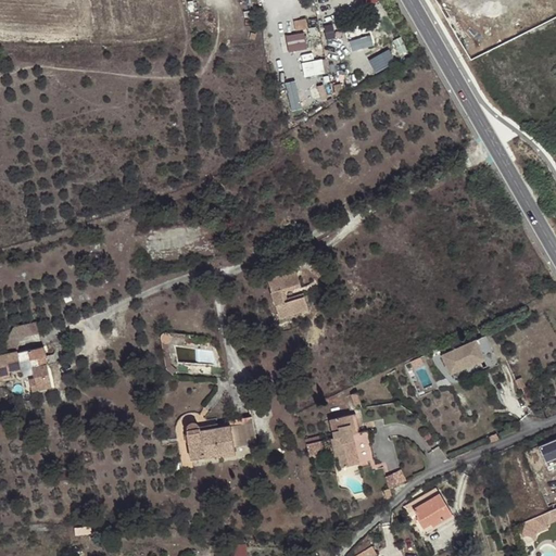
[(294,20),(297,29),(308,27),(306,17),(294,20)]
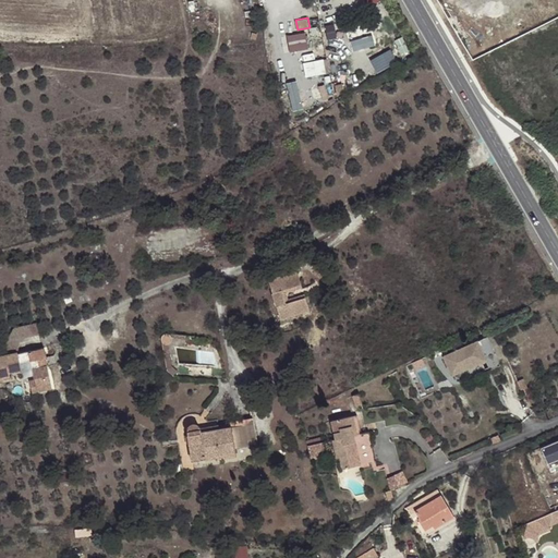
[(307,32),(288,34),(289,50),(308,49),(307,32)]
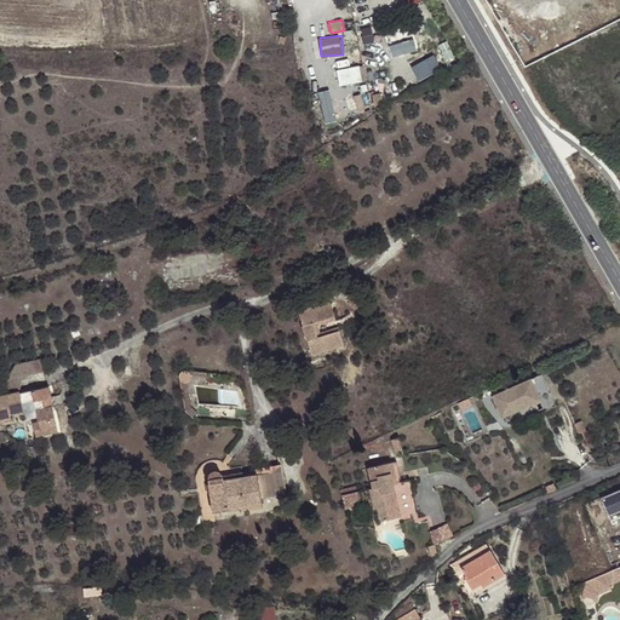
[(392,55),(417,51),(415,39),(391,42),(392,55)]
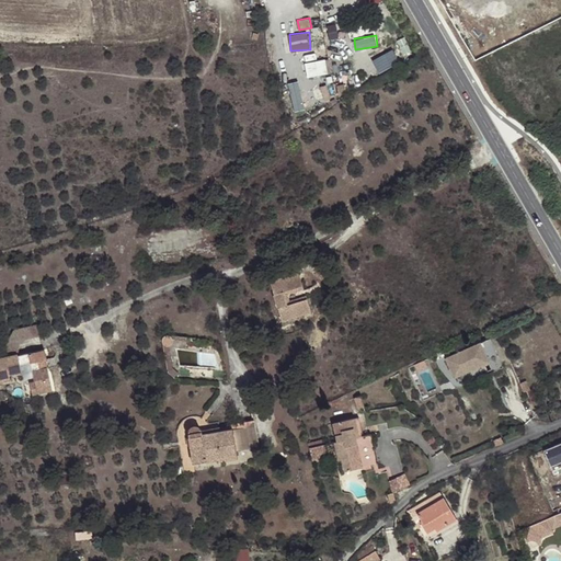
[(378,69),(399,61),(395,49),(374,58),(378,69)]
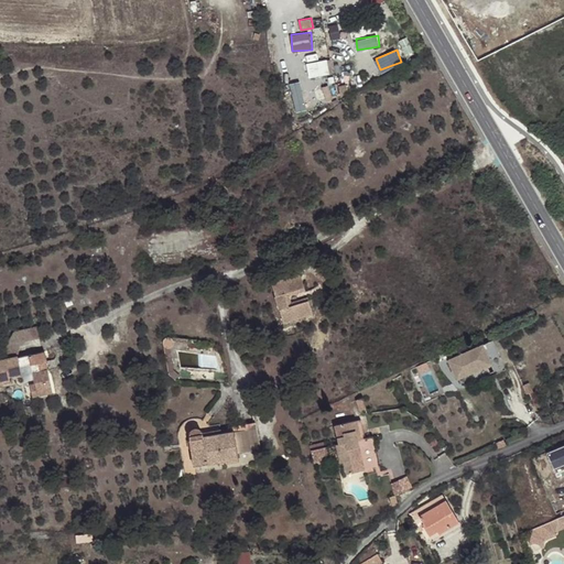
[(306,63),(311,77),(331,73),(327,58),(306,63)]
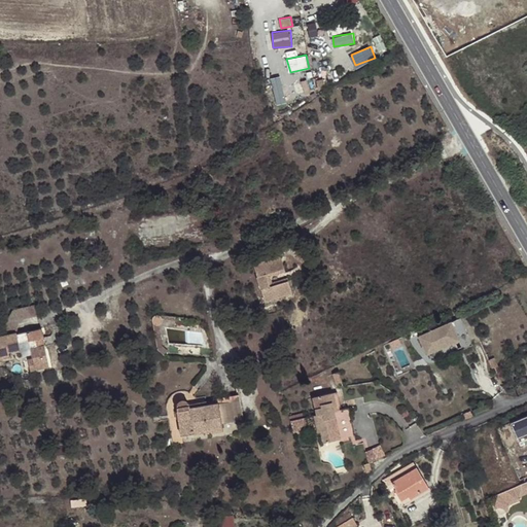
[(281,75),(271,77),(278,104),(288,102),(281,75)]
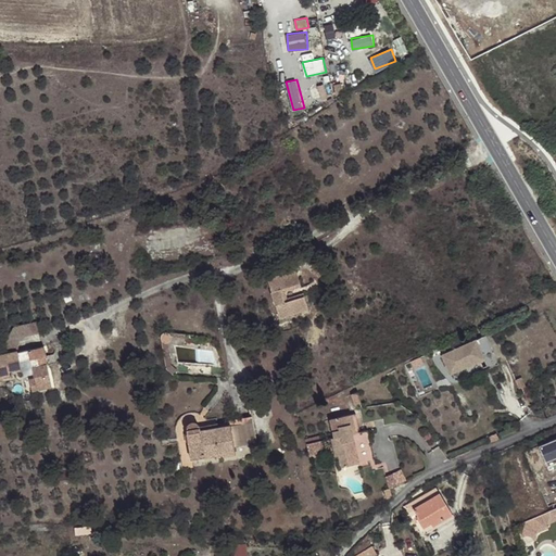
[(316,100),(329,95),(325,84),(312,89),(316,100)]
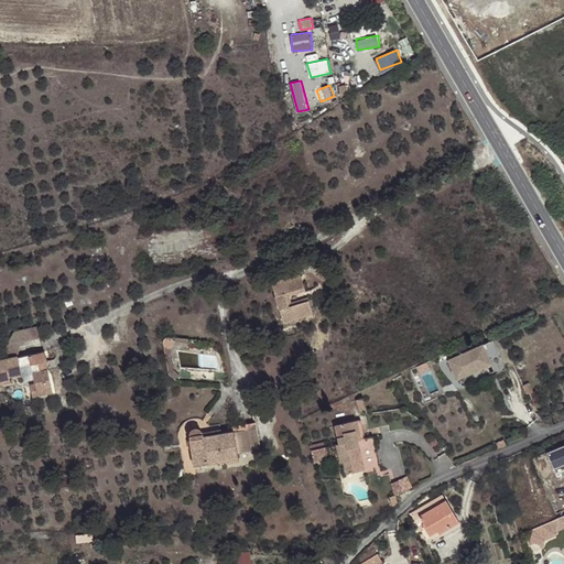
[(304,284),(300,272),(271,281),(284,321),(313,311),(308,299),(288,305),(283,292),(304,284)]
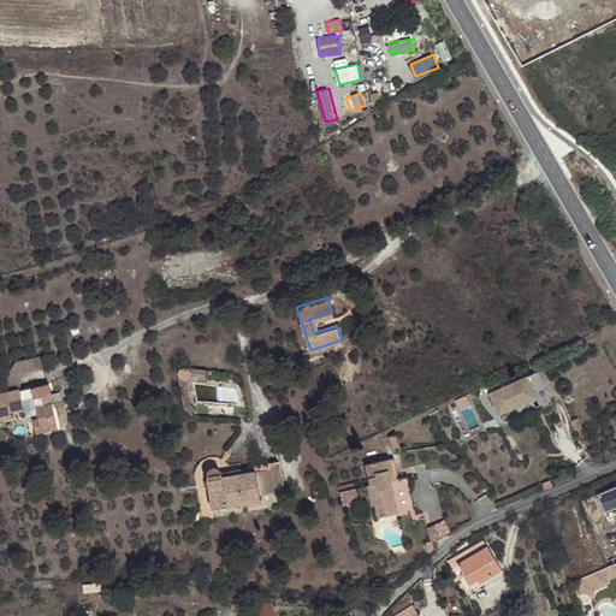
[(333,314),(332,311),(309,319),(314,333),(337,326),(337,323),(315,330),(313,321),(333,314)]
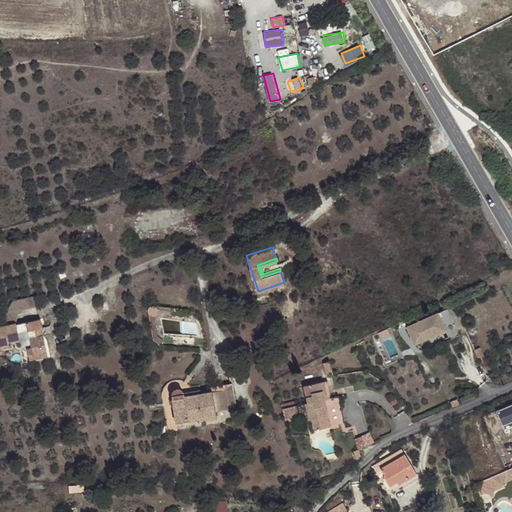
[(148,313),(149,314),(151,316),(154,316),(157,314),(158,312),(158,310),(157,307),(155,305),(152,305),(149,307),(148,309),(148,311),(148,312),(148,313)]
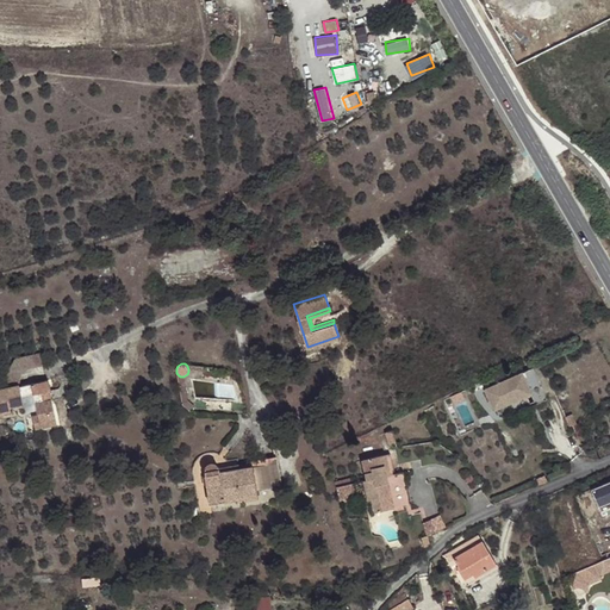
[(536,404),(548,399),(534,367),(485,390),(495,410),(531,393),(536,404)]
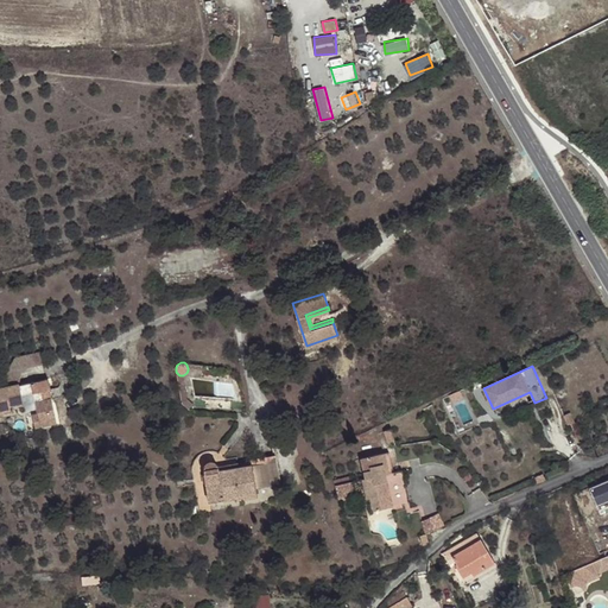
[(20,382),(18,382),(21,404),(24,403),(23,394),(35,393),(39,415),(33,415),(36,429),(57,425),(54,399),(44,400),(44,392),(52,391),(50,380),(21,385),(20,382)]
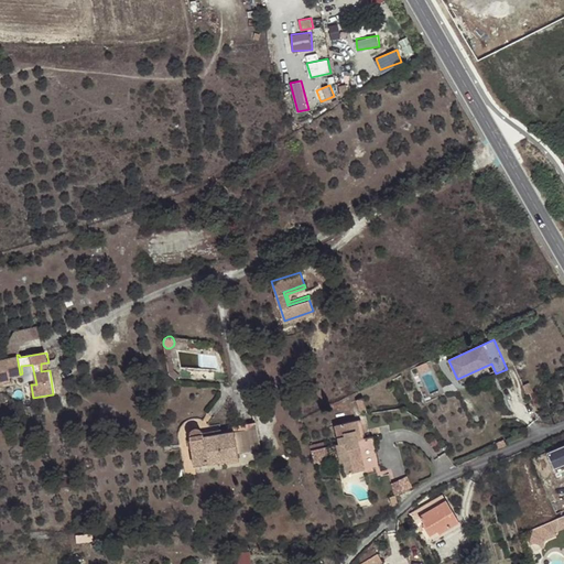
[(20,375),(17,355),(0,357),(0,381),(11,380),(10,376),(20,375)]
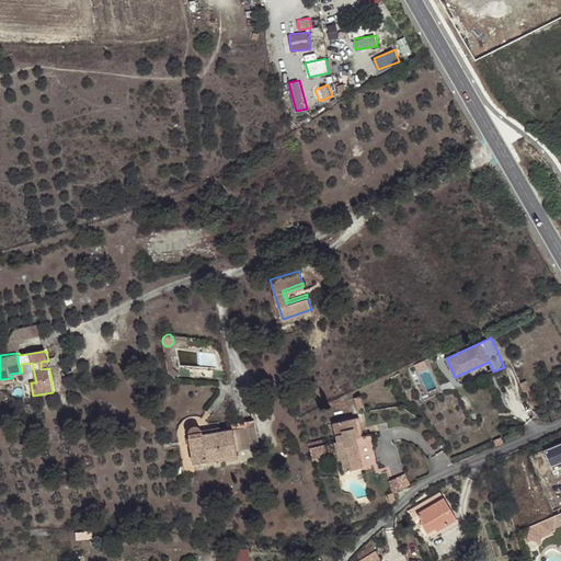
[(418,363),(426,388),(435,386),(427,359),(418,363)]
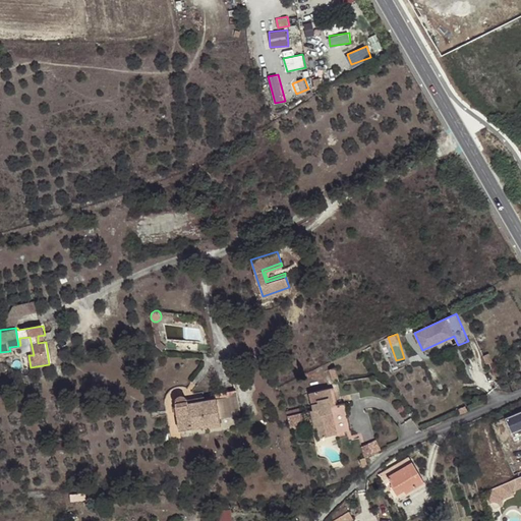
[(156,346),(163,352),(167,347),(160,341),(156,346)]
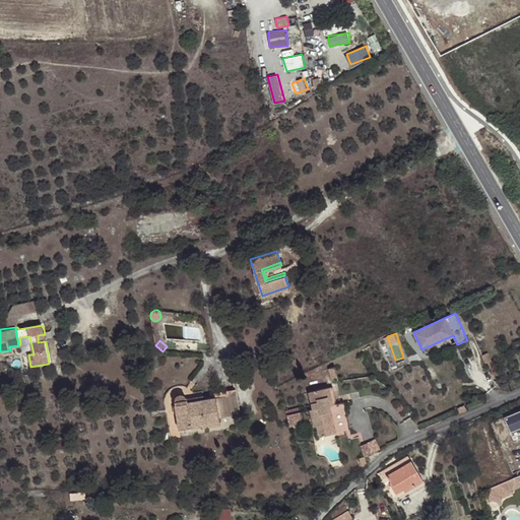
[(336,396),(334,387),(309,393),(313,410),(310,410),(314,429),(317,428),(319,438),(350,431),(343,403),(338,404),(333,406),(331,397),(336,396)]
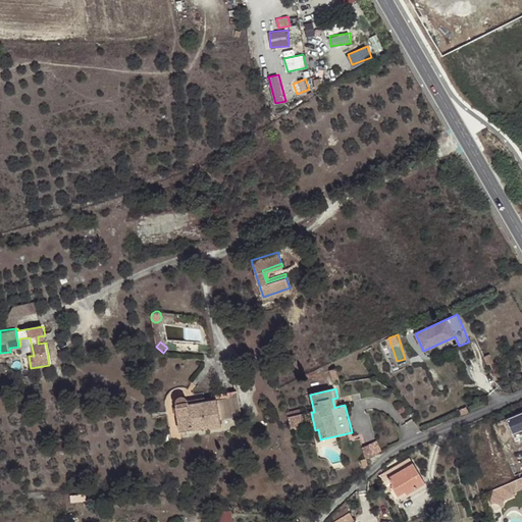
[(220,420),(241,417),(237,393),(215,396),(216,400),(188,405),(187,401),(186,398),(185,397),(181,396),(178,397),(176,399),(175,402),(176,407),(174,407),(178,432),(192,429),(192,430),(220,426),(220,420)]
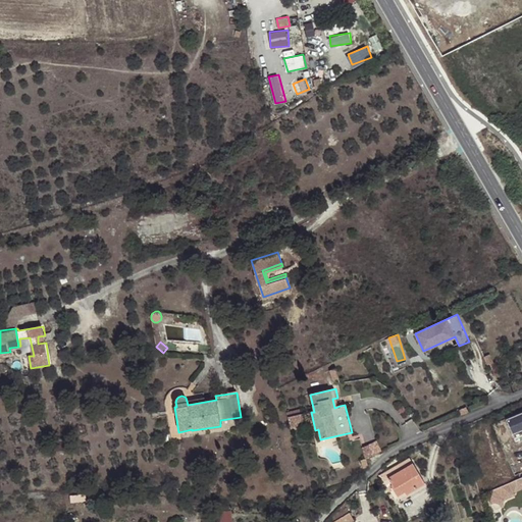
[(521,411),(505,417),(515,437),(521,435),(521,411)]
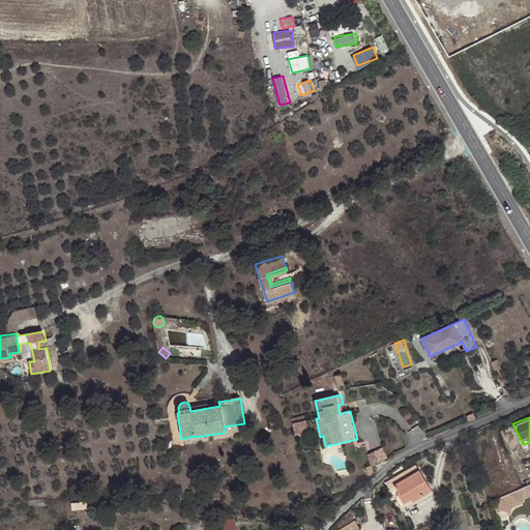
[(385,447),(369,452),(372,464),(388,458),(385,447)]
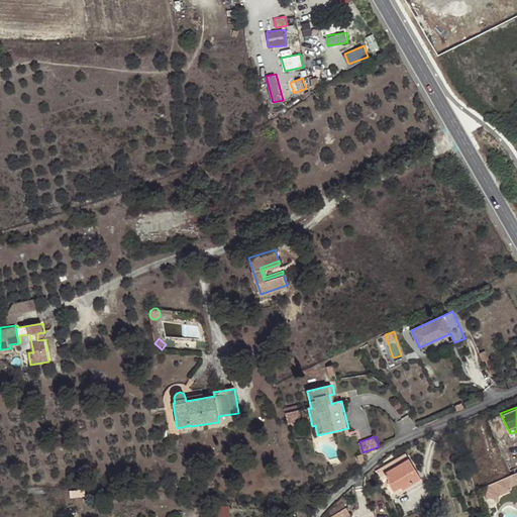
[(384,474),(408,459),(405,453),(397,443),(376,472),(386,488),(389,486),(387,482),(388,481),(384,474)]
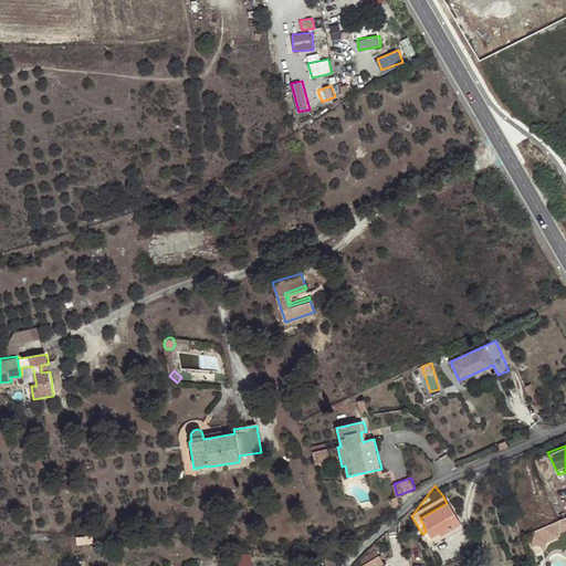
[(460,525),(447,503),(420,519),(425,526),(423,527),(426,532),(430,538),(438,534),(440,537),(460,525)]
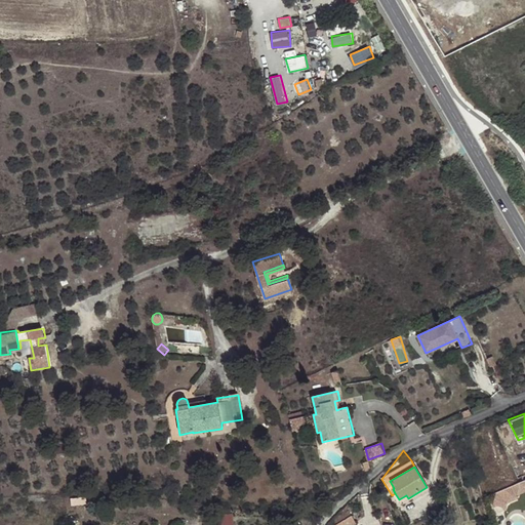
[(350,511),(332,520),(334,524),(353,524),(356,523),(350,511)]
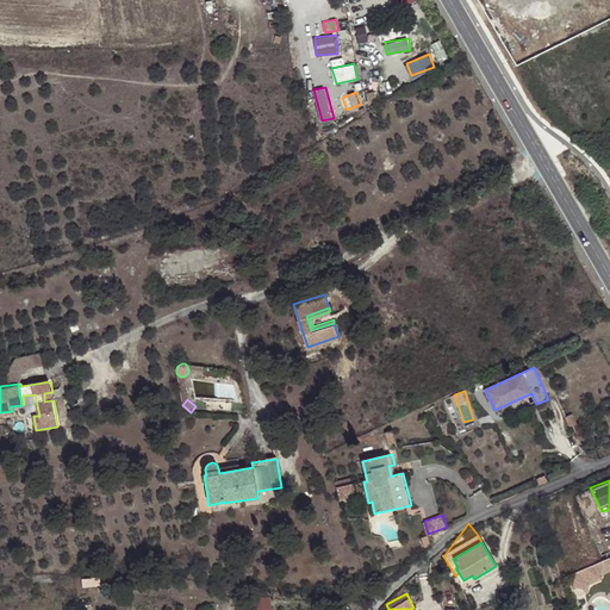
[(251,609),(272,609),(272,595),(251,596),(251,609)]
